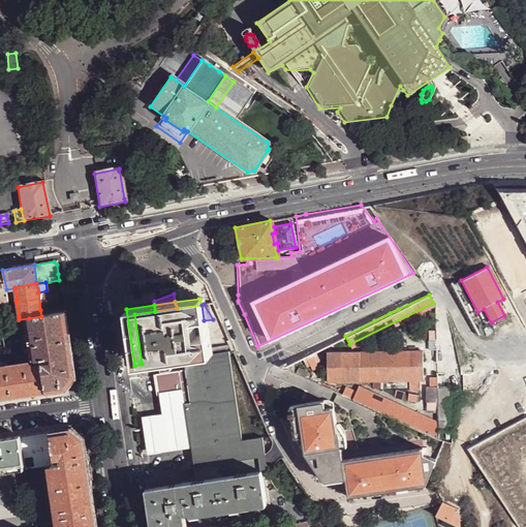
[(134,314),(142,364),(161,361),(169,360),(181,358),(203,354),(198,330),(204,329),(202,321),(204,320),(202,305),(177,308),(155,311),(134,314)]
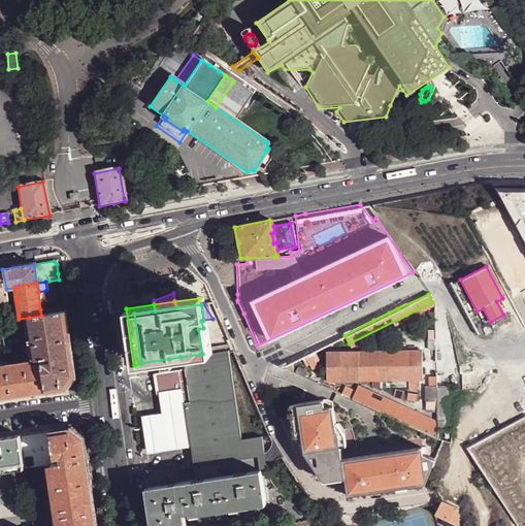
[(68,336),(64,313),(41,316),(29,318),(32,339),(35,360),(51,358),(52,362),(52,363),(71,360),(68,336)]
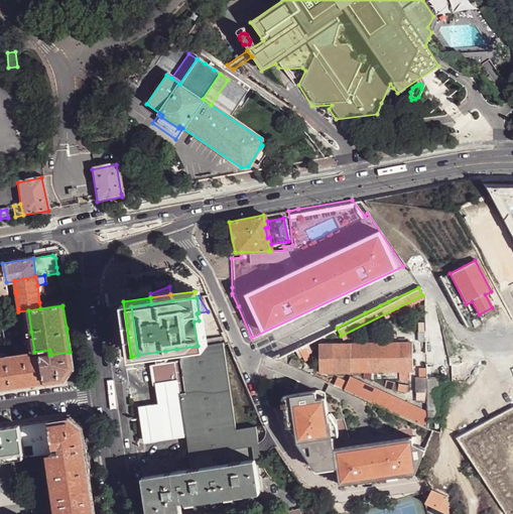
[(198,346),(204,345),(199,312),(197,313),(199,320),(194,322),(198,346)]
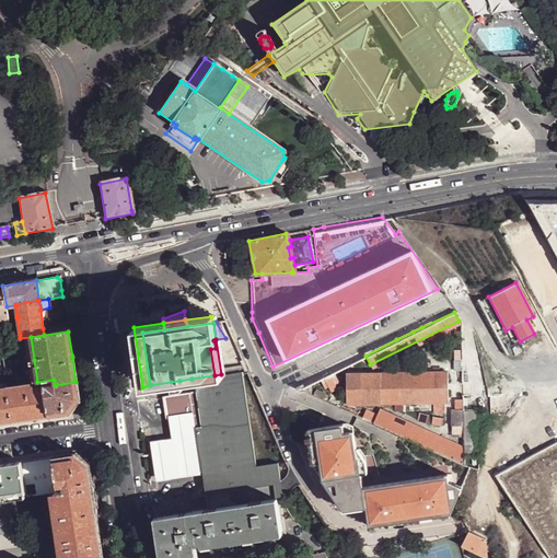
[(344,403),(445,402),(443,371),(345,373),(344,403)]
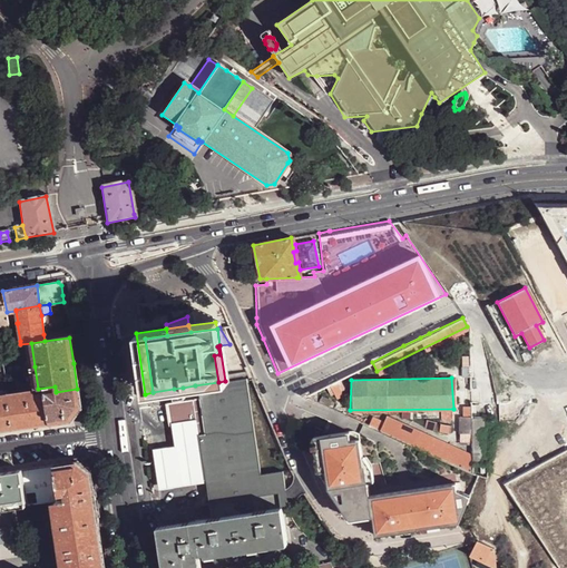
[(181,422),(184,422),(207,419),(209,432),(212,432),(213,441),(199,443),(204,476),(217,473),(218,480),(222,500),(224,516),(279,508),(286,507),(281,472),(258,475),(244,379),(225,381),(218,382),(195,385),(183,388),(184,400),(177,401),(181,422)]
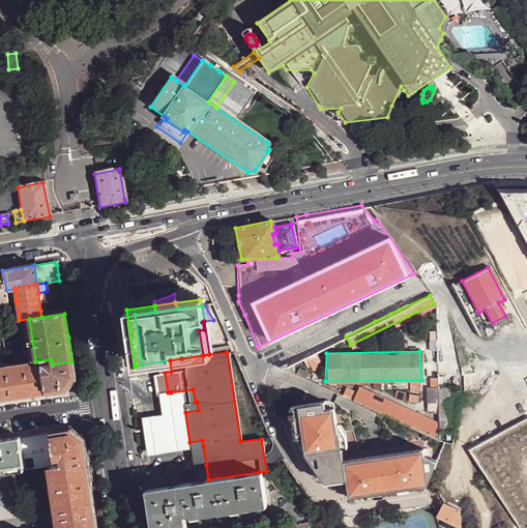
[(75,378),(71,361),(52,364),(52,363),(40,365),(46,393),(65,391),(75,378)]
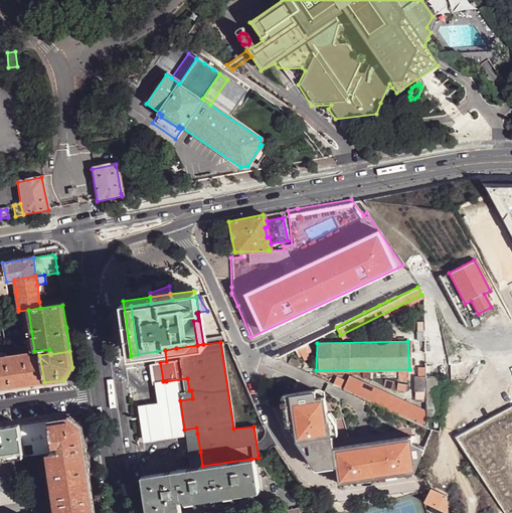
[(10,388),(44,382),(39,355),(23,357),(6,360),(10,388)]
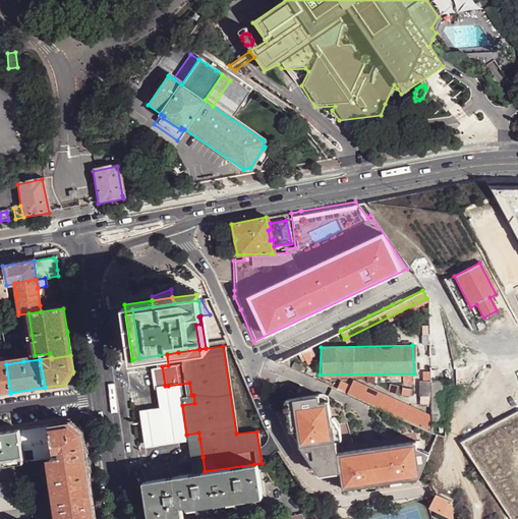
[(0,394),(10,393),(6,364),(0,364),(0,394)]
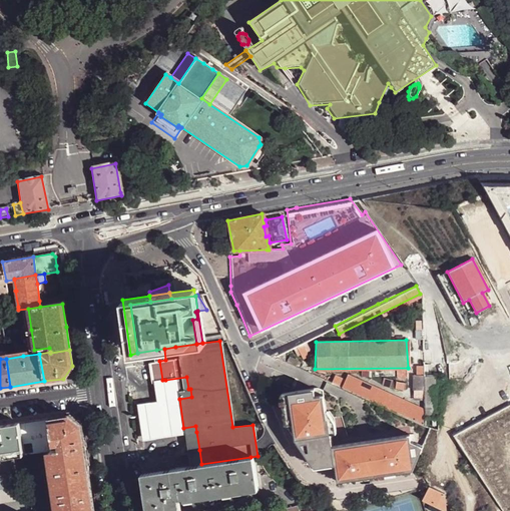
[(329,383),(341,389),(347,377),(331,375),(329,383)]
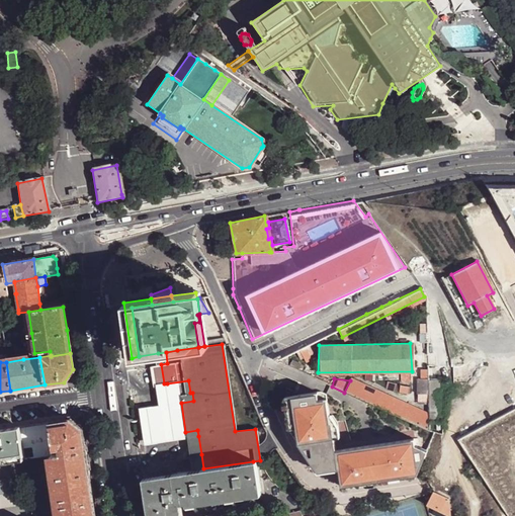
[(428,422),(428,414),(351,378),(350,380),(344,393),(354,397),(415,425),(420,427),(430,431),(431,430),(428,429),(428,422)]
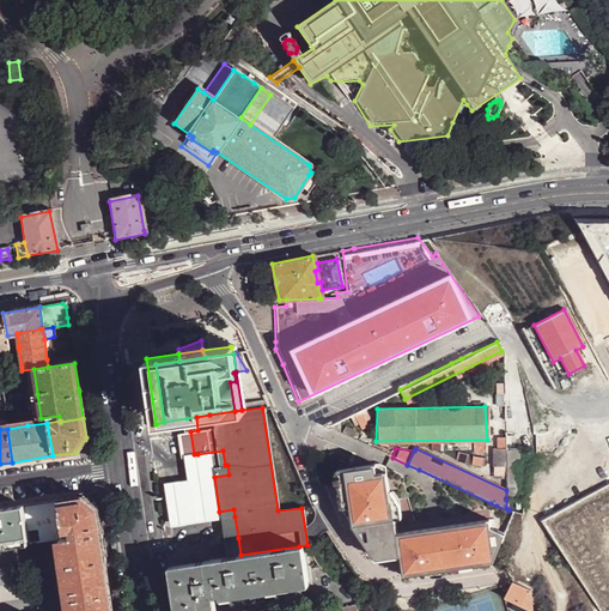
[(491,466),(505,466),(505,448),(489,449),(491,466)]
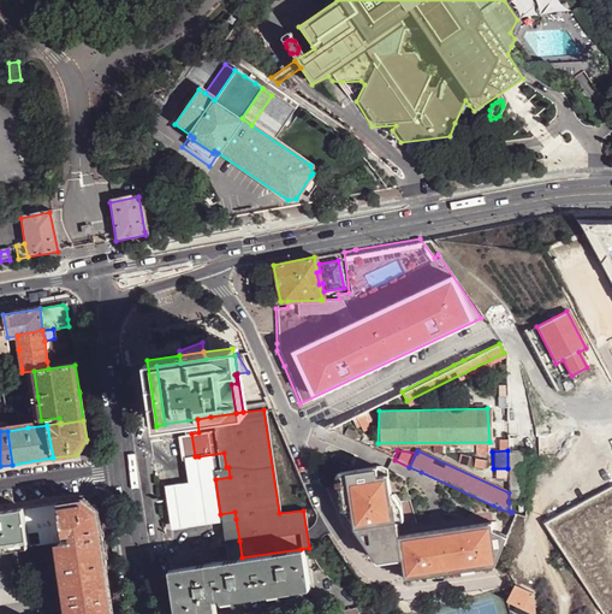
[(509,502),(524,502),(523,450),(507,450),(507,468),(509,493),(509,502)]
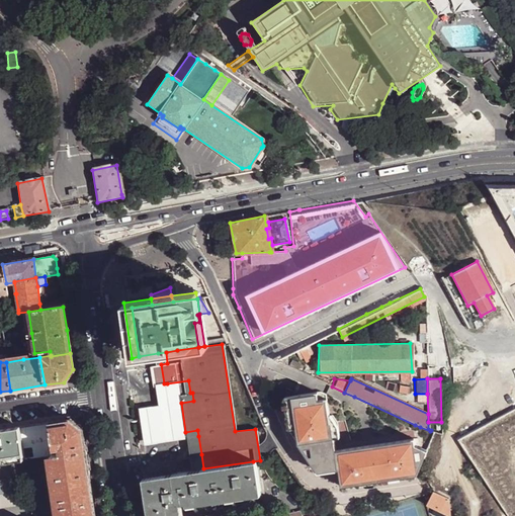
[(159,406),(150,408),(156,443),(165,442),(198,436),(197,430),(185,432),(181,403),(193,401),(192,393),(190,393),(188,380),(167,383),(170,405),(159,406)]
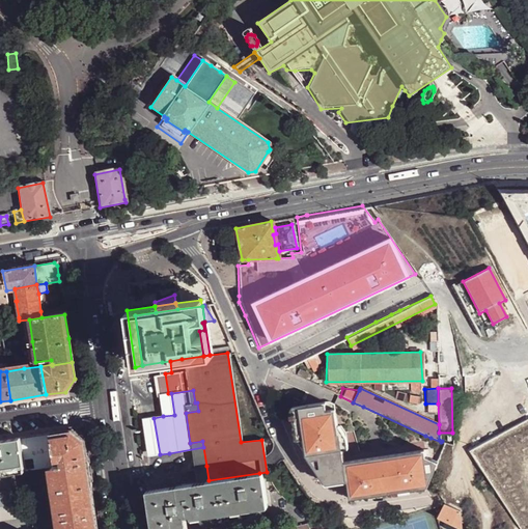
[(326,400),(289,406),(294,443),(322,481),(342,479),(343,497),(424,490),(427,482),(433,466),(426,463),(422,460),(422,457),(426,456),(425,449),(409,450),(409,453),(401,453),(401,449),(369,452),(369,456),(362,457),(361,452),(338,454),(337,447),(334,447),(334,440),(336,440),(335,432),(334,433),(331,404),(326,400)]
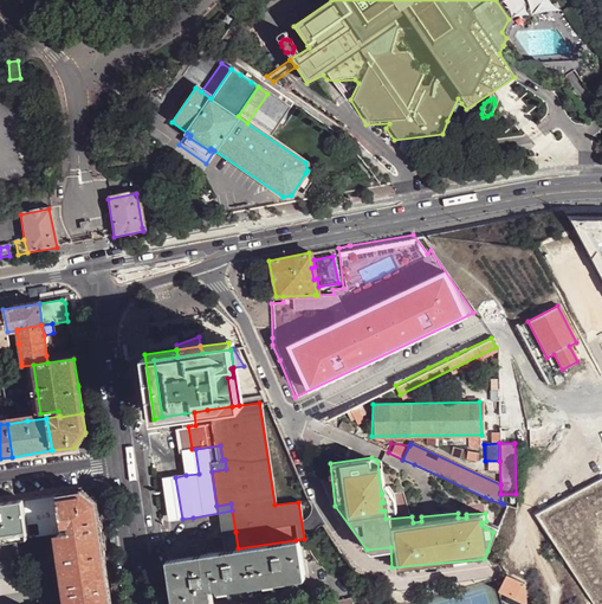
[(81,492),(57,495),(59,515),(62,526),(72,524),(75,532),(99,528),(97,509),(96,502),(81,492)]
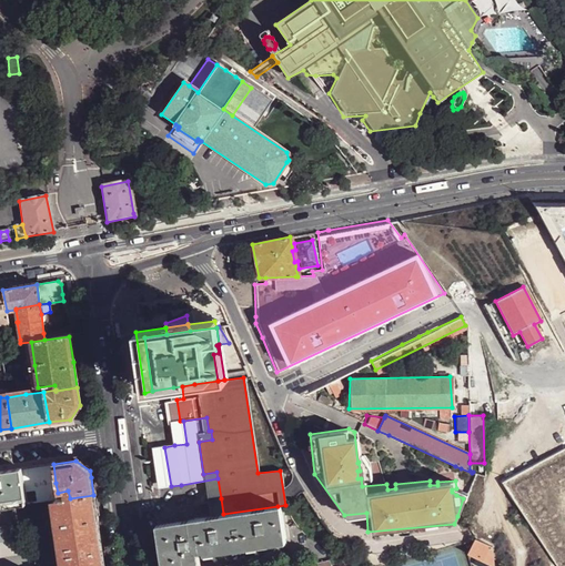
[(20,470),(23,487),(36,485),(44,484),(56,483),(53,464),(20,470)]
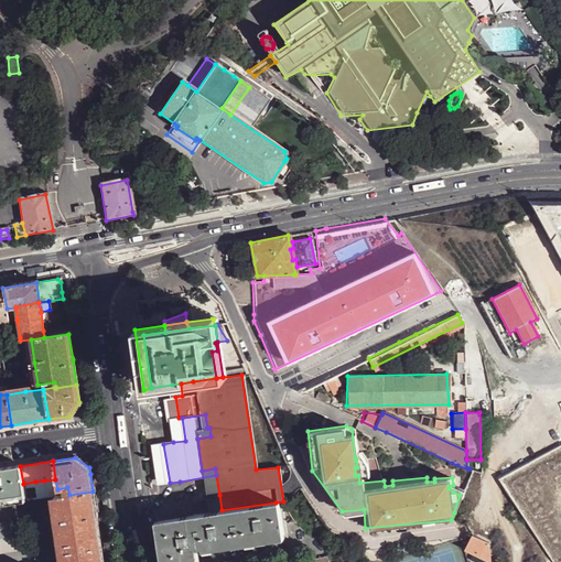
[(0,501),(25,497),(23,484),(20,466),(0,468),(0,501)]
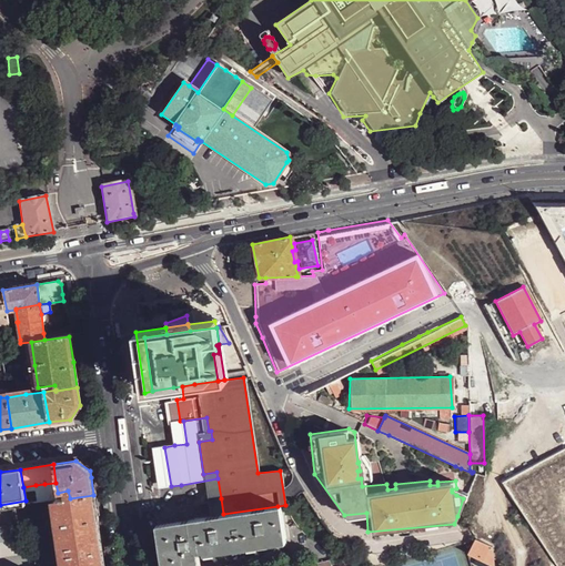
[(38,497),(46,496),(44,484),(36,485),(38,497)]
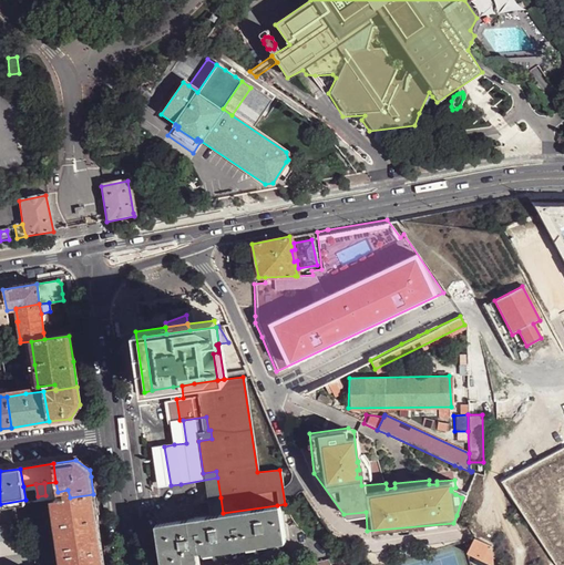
[(96,517),(93,494),(70,497),(59,500),(55,500),(59,524),(96,517)]
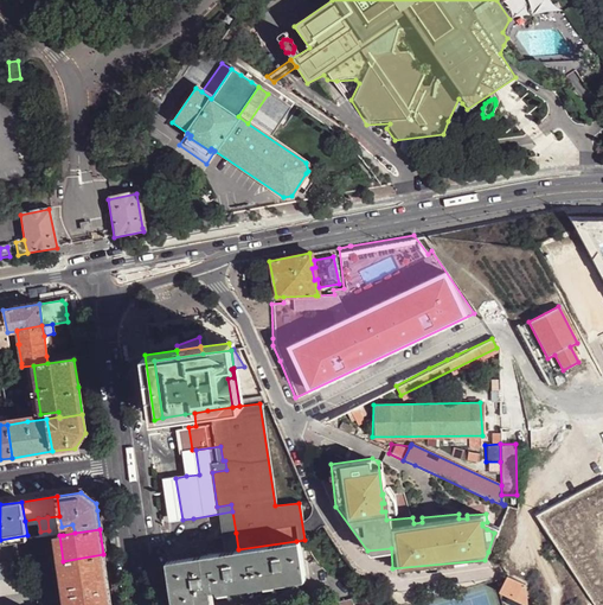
[(223,552),(177,559),(181,593),(181,594),(183,604),(206,604),(205,591),(302,575),(296,541),(238,549),(223,552)]
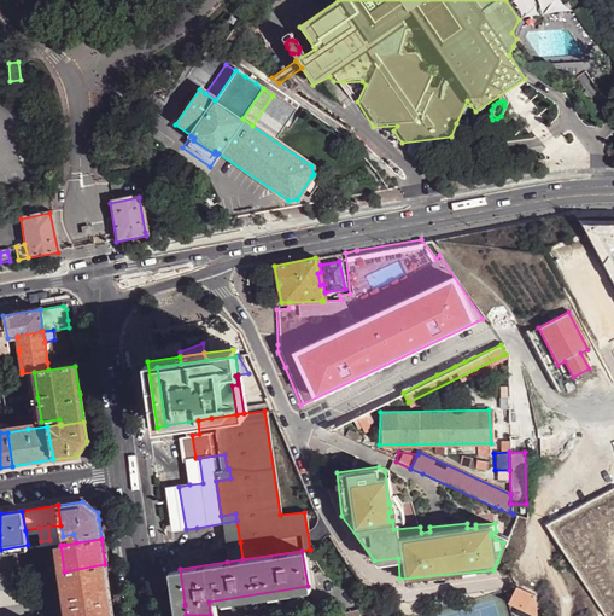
[(109,591),(105,564),(64,571),(69,597),(109,591)]
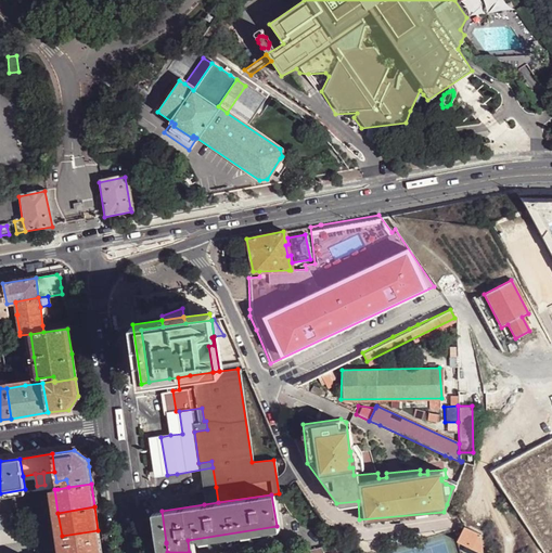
[(0,530),(29,526),(28,517),(27,510),(0,514),(0,530)]
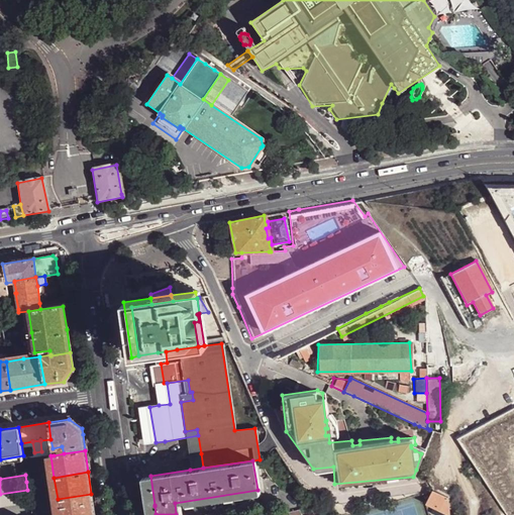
[(150,476),(141,477),(142,484),(145,504),(146,509),(147,514),(156,514),(155,506),(155,505),(150,476)]
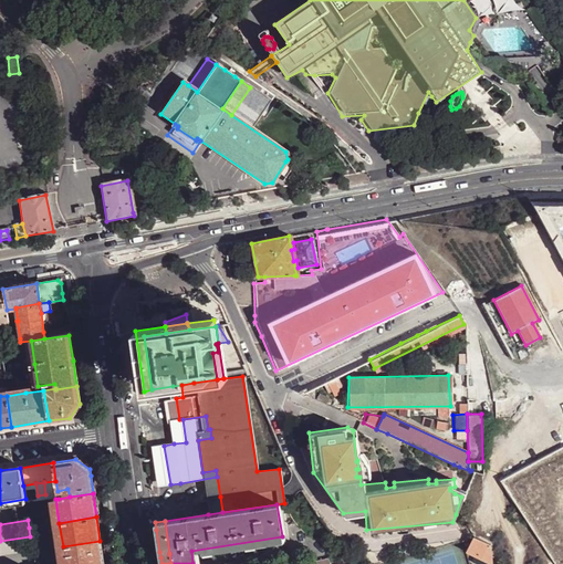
[(63,546),(59,523),(29,528),(30,536),(32,551),(63,546)]
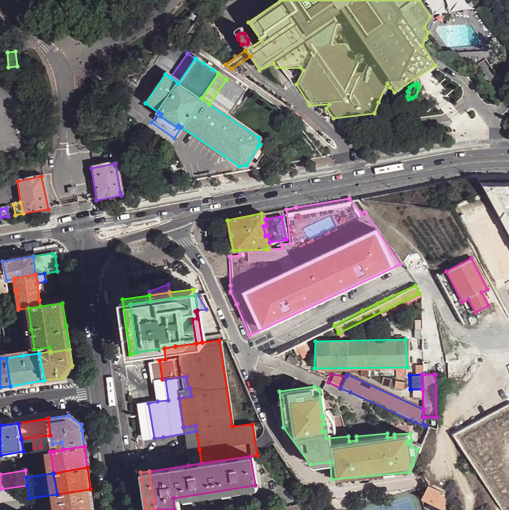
[(0,503),(30,499),(29,498),(27,485),(0,489),(0,503)]
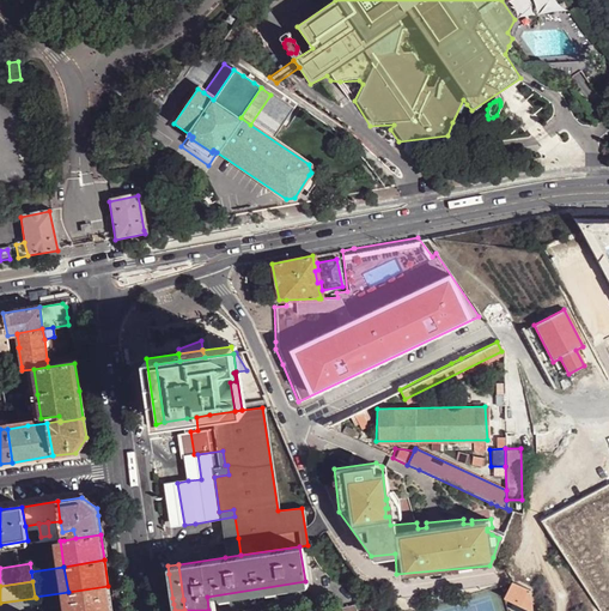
[(504,599),(525,610),(530,610),(528,591),(511,582),(504,599)]
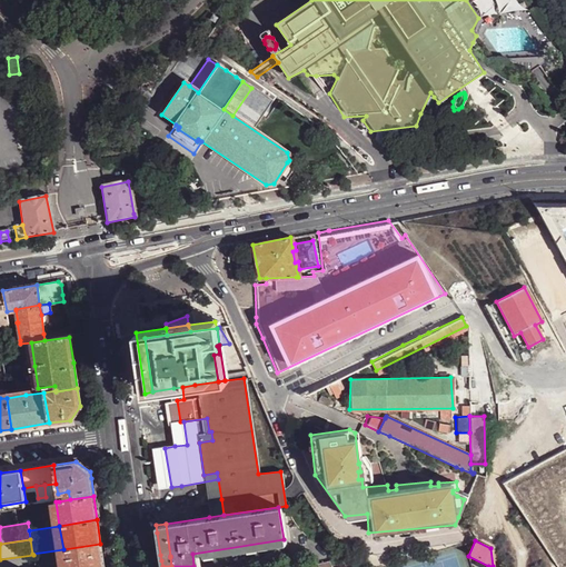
[(63,549),(66,566),(105,566),(100,544),(63,549)]
